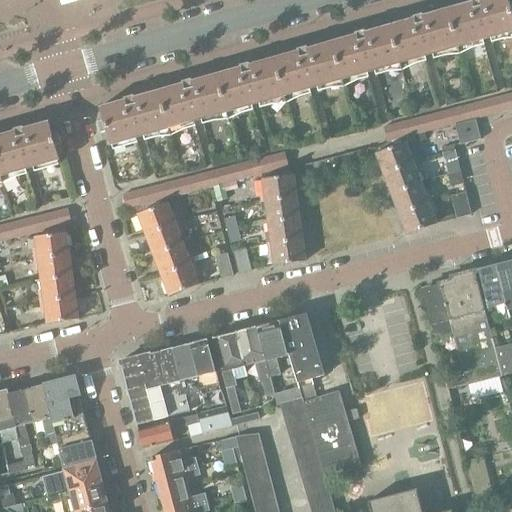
[(511,16),(507,0),(478,0),(447,9),(457,48),(511,32),(511,16)]
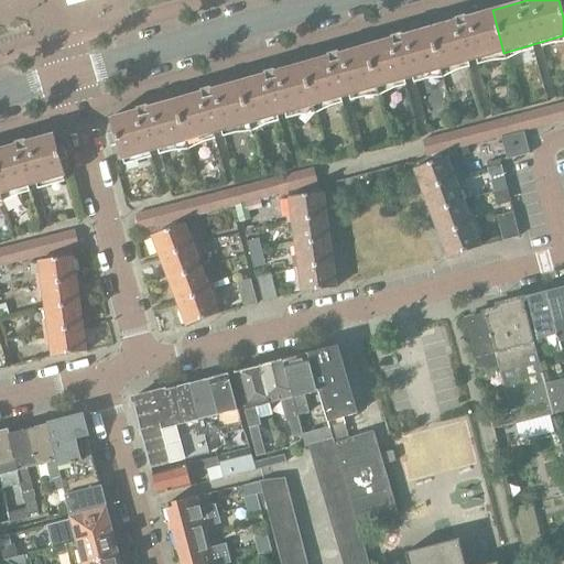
[(492,10),(465,18),(429,28),(441,71),(503,53),(492,10)]
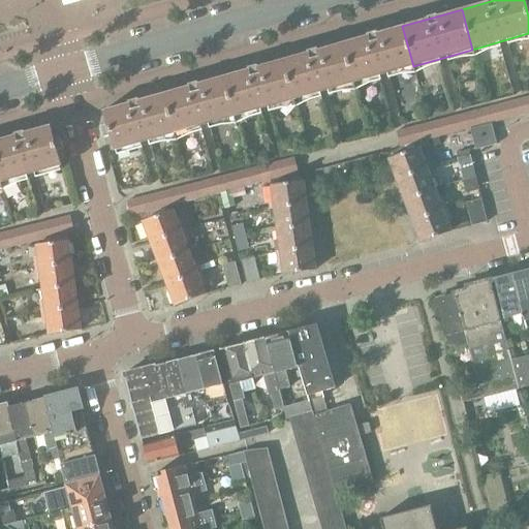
[(402,26),(376,33),(342,43),(353,84),(413,66),(402,26)]
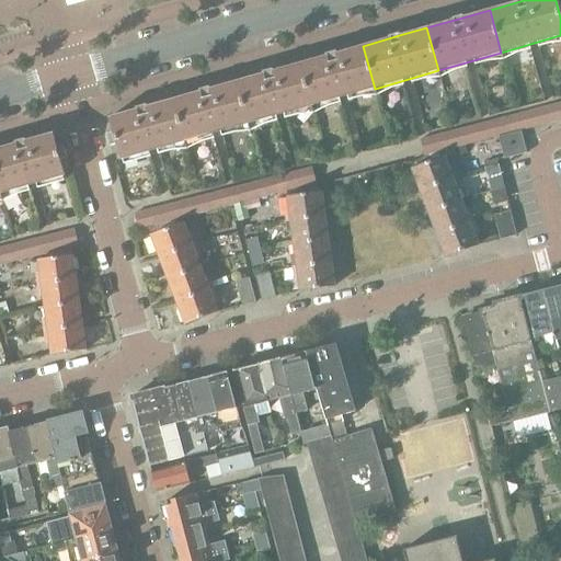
[(363,46),(335,54),(299,64),(312,106),(375,89),(363,46)]
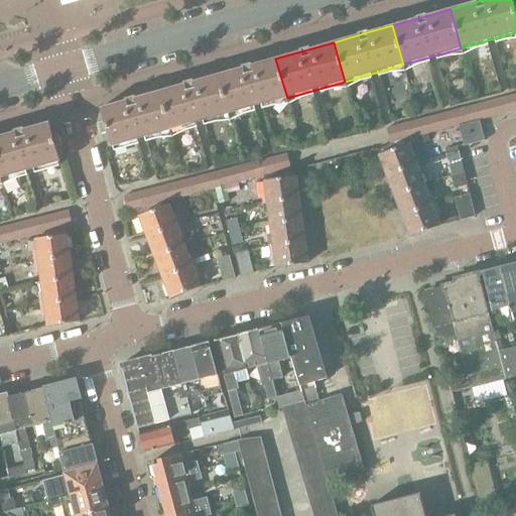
[(275,58),(250,66),(216,76),(227,115),(287,98),(275,58)]
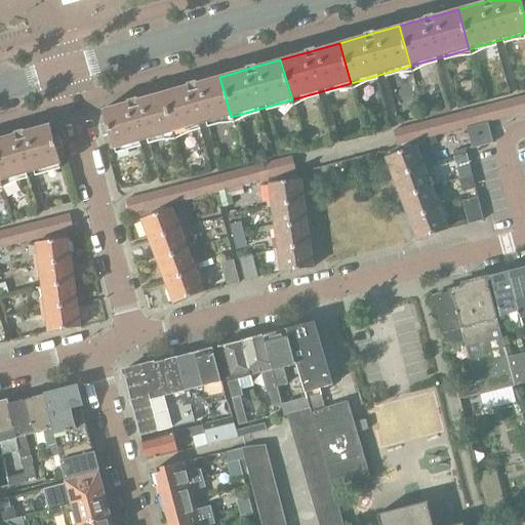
[(219,77),(196,84),(160,93),(171,133),(231,117),(219,77)]
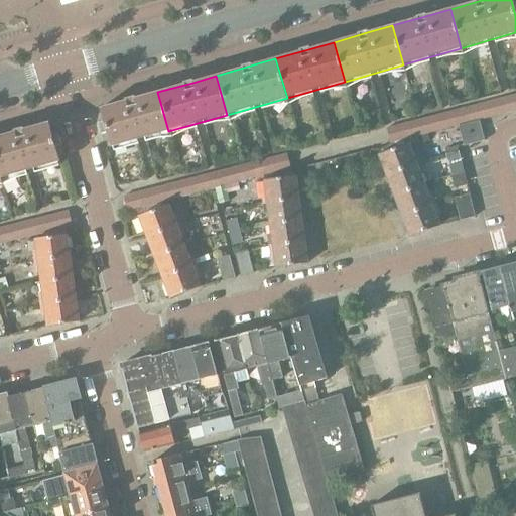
[(168,131),(157,92),(100,108),(104,123),(98,125),(101,135),(107,133),(110,147),(168,131)]
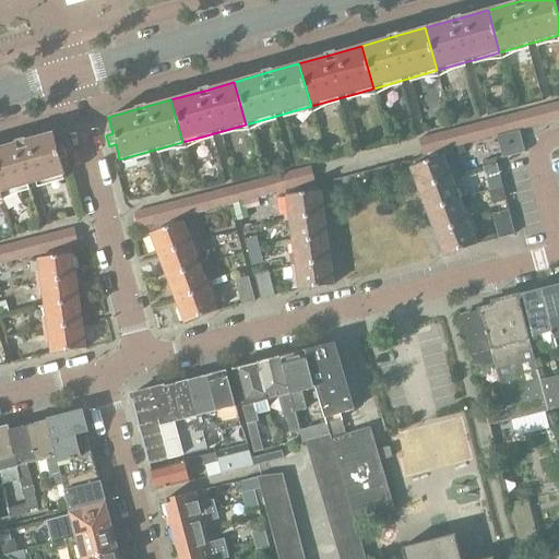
[(558,118),(558,116),(556,103),(547,105),(551,121),(558,118)]
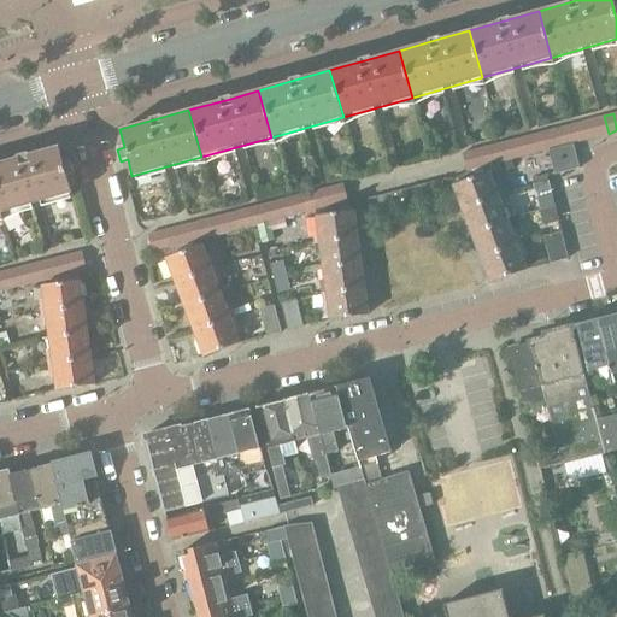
[(604,116),(595,118),(600,136),(609,134),(604,116)]
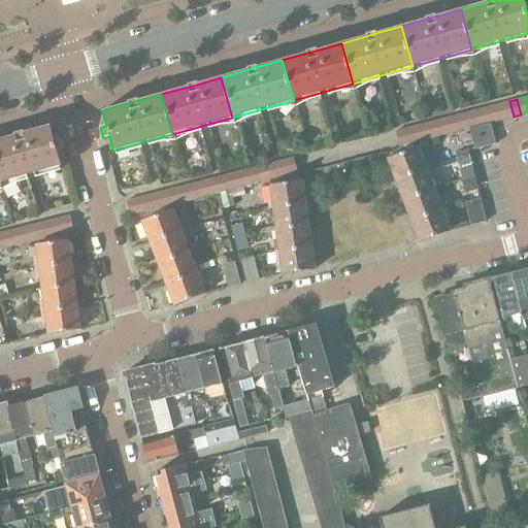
[(509,101),(502,103),(505,119),(514,117),(509,101)]
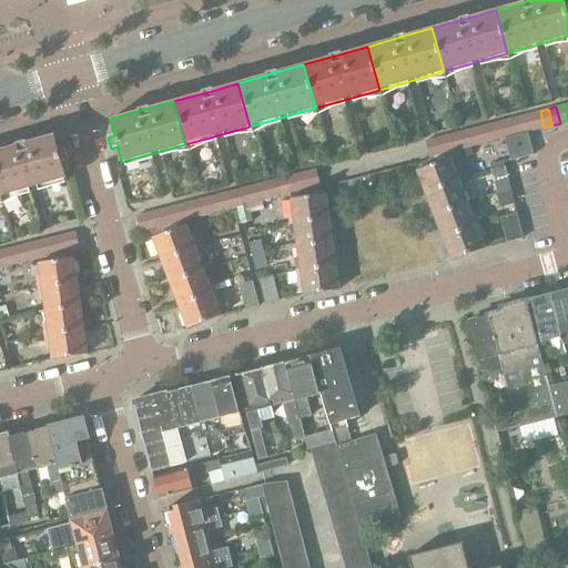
[(475,110),(465,113),(467,121),(477,118),(475,110)]
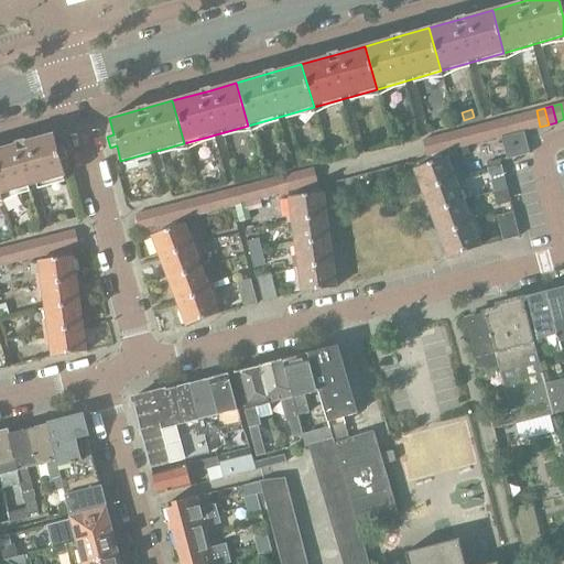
[(540,127),(537,110),(528,112),(532,128),(540,127)]
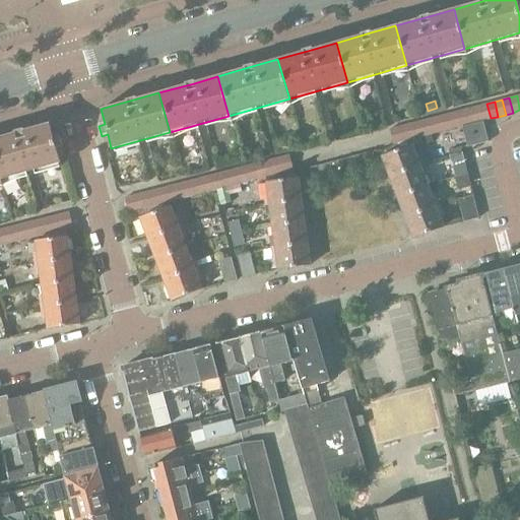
[(486,104),(479,106),(483,120),(491,118),(486,104)]
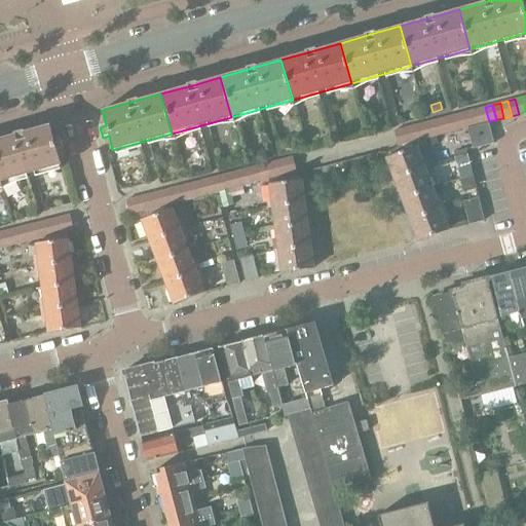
[(489,121),(485,107),(478,109),(481,123),(487,122),(489,121)]
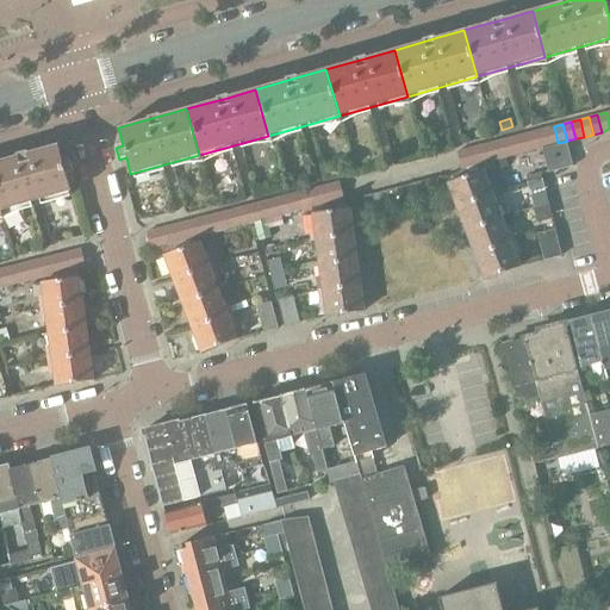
[(558,143),(554,126),(545,129),(549,145),(558,143)]
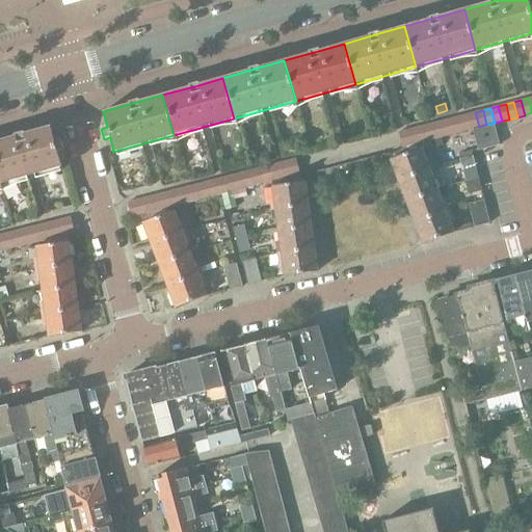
[(475,112),(468,114),(472,129),(479,127),(475,112)]
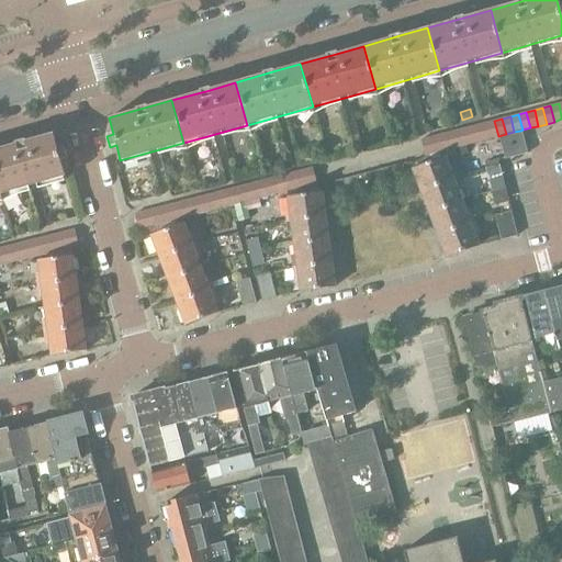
[(498,136),(494,121),(485,123),(490,138),(498,136)]
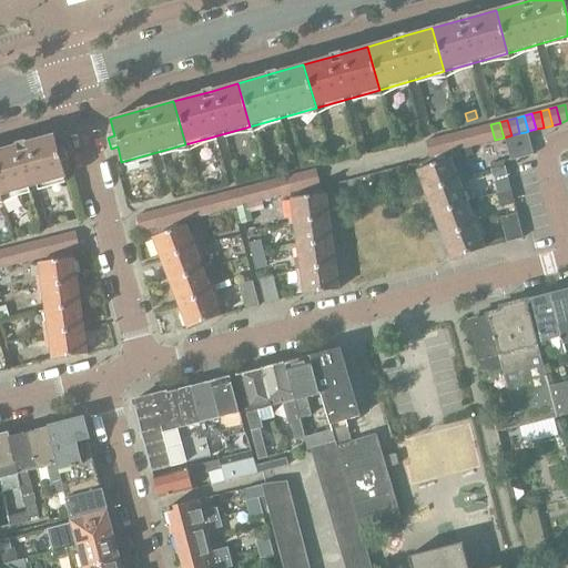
[(490,124),(483,125),(487,142),(495,140),(490,124)]
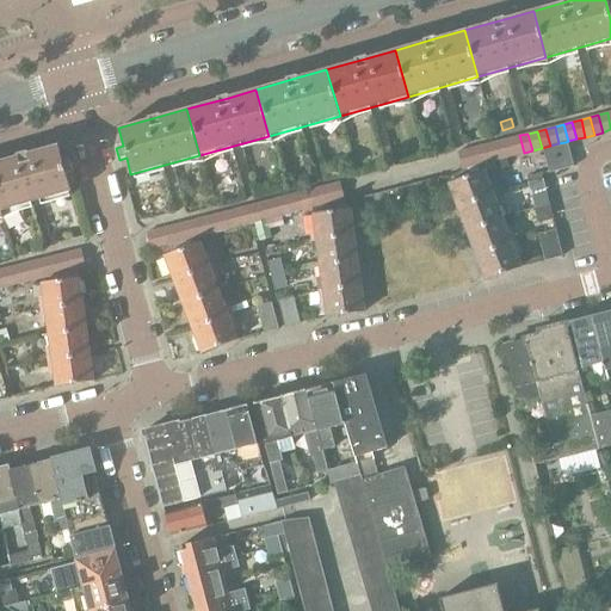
[(524,153),(519,135),(511,137),(514,155),(524,153)]
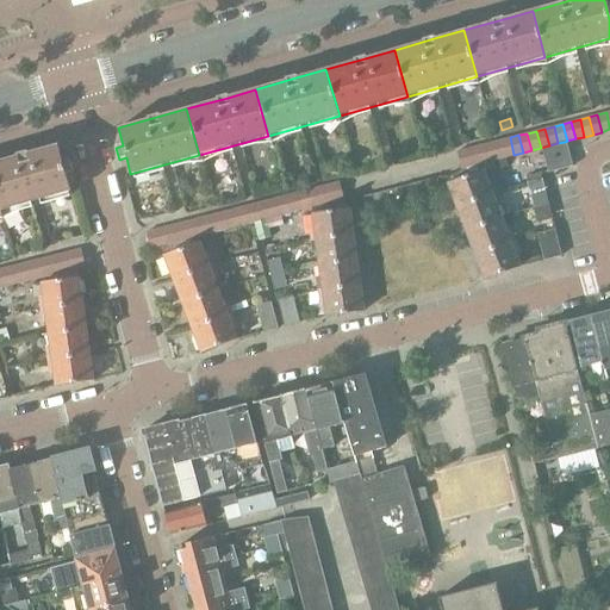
[(510,137),(500,139),(505,157),(514,155),(510,137)]
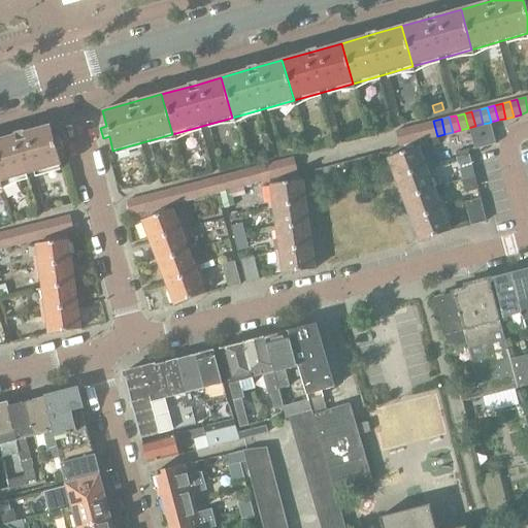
[(437,136),(433,121),(426,123),(430,138),(437,136)]
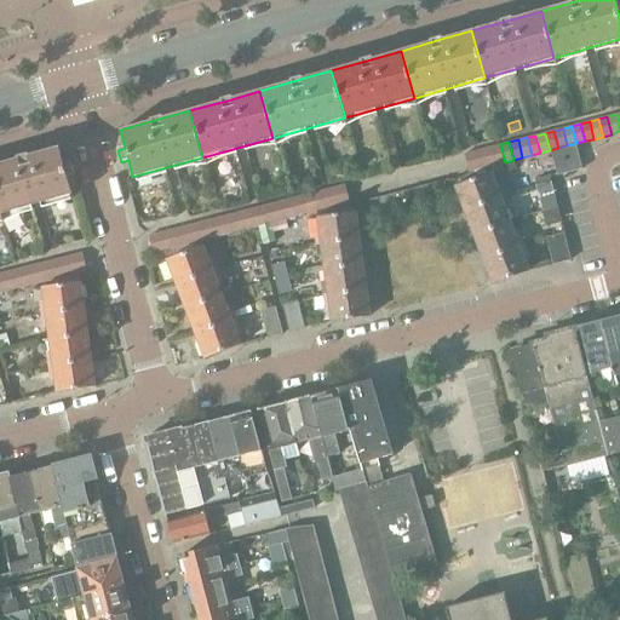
[(500,144),(491,147),(495,165),(503,162),(505,162),(500,144)]
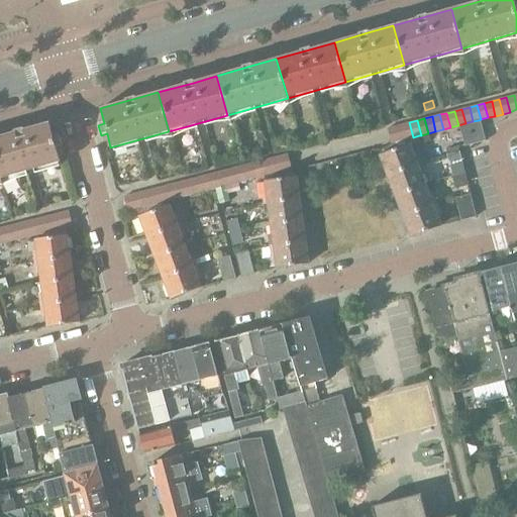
[(463,144),(463,146),(485,140),(480,121),(458,126),(463,144)]
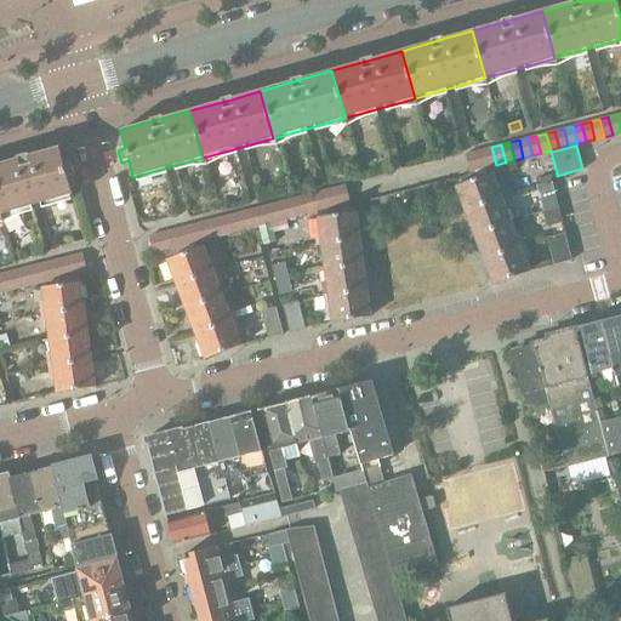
[(496,165),(491,147),(483,149),(488,166),(496,165)]
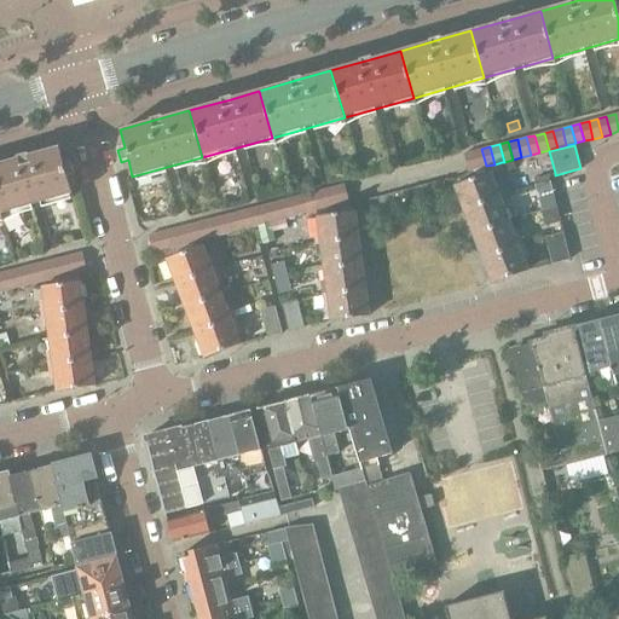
[(58,148),(18,158),(0,163),(0,209),(1,213),(71,194),(67,177),(74,174),(70,162),(63,165),(58,148)]
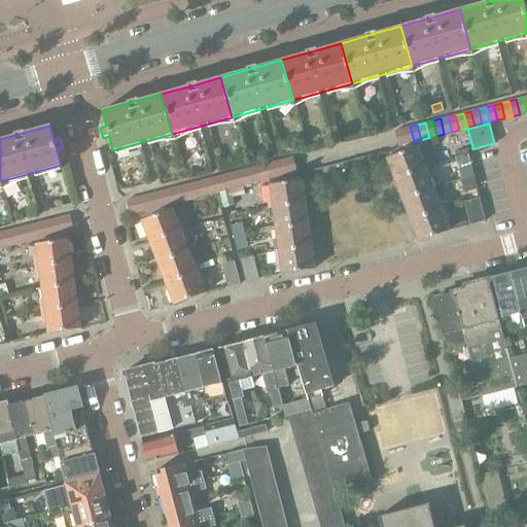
[(410,127),(402,129),(406,143),(414,141),(410,127)]
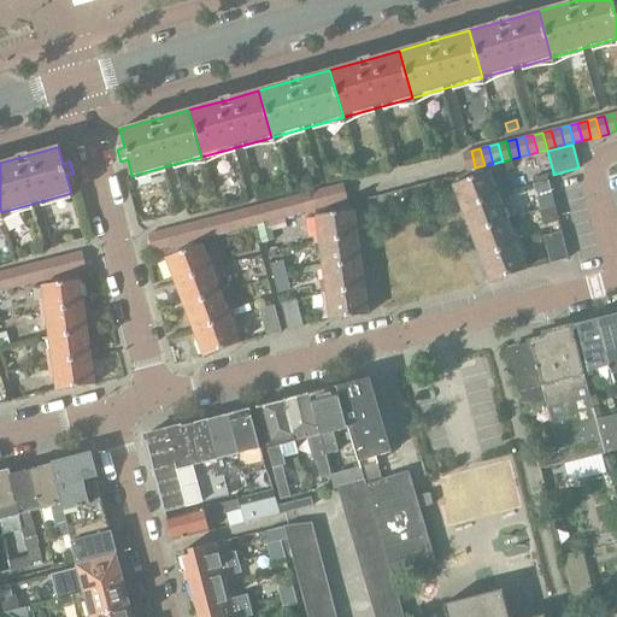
[(475,168),(471,151),(462,153),(466,170),(475,168)]
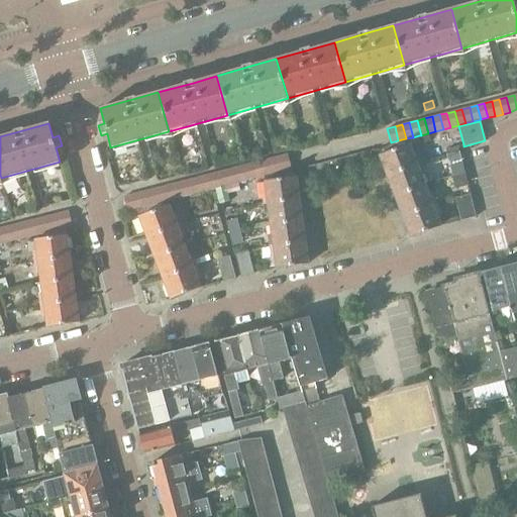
[(391,142),(378,149),(378,150),(380,154),(408,143),(408,144),(409,145),(421,142),(419,135),(413,137),(406,138),(398,140),(391,142)]
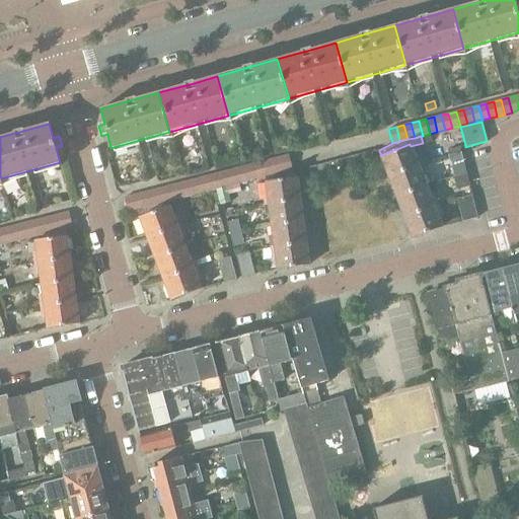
[(388,176),(423,164),(419,154),(414,156),(411,146),(410,145),(410,144),(381,155),(380,155),(388,176)]
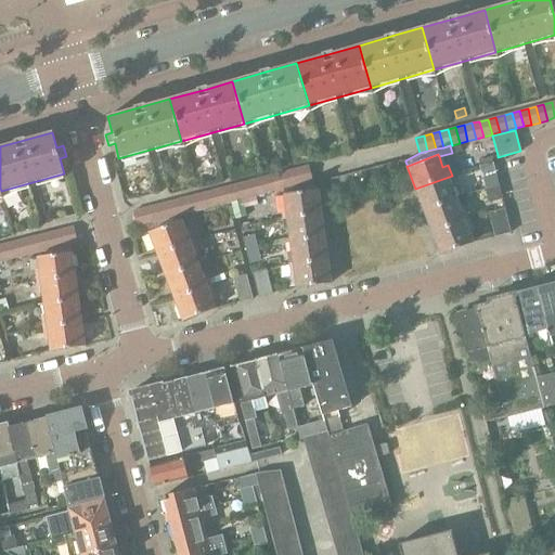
[(305,183),(311,181),(312,181),(309,166),(300,168),(305,183)]
